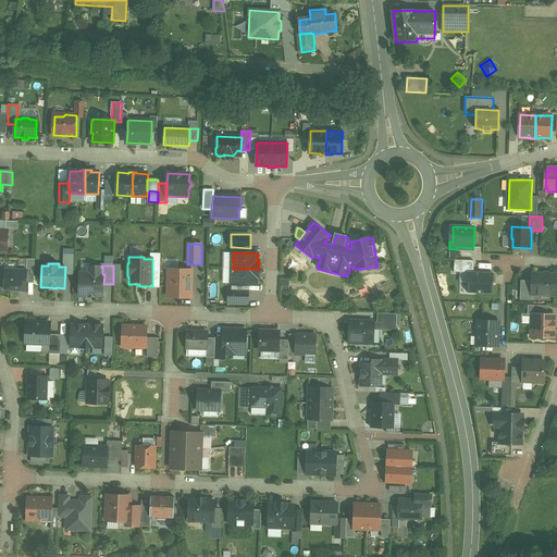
[(79,273),(78,298),(103,299),(103,284),(104,274),(102,274),(102,268),(101,268),(88,267),(88,273),(79,273)]
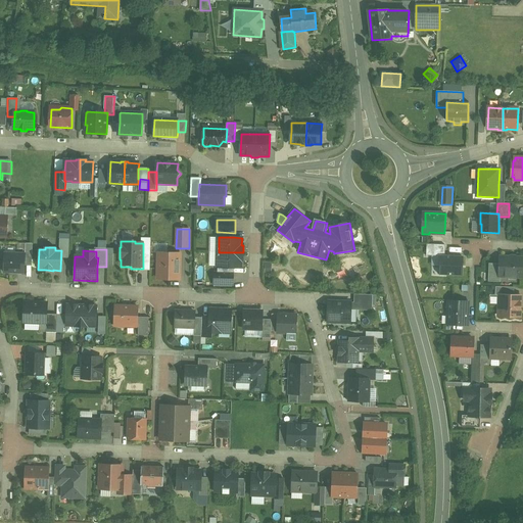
[(243,252),(219,252),(218,268),(234,268),(241,268),(241,260),(243,260),(243,252)]
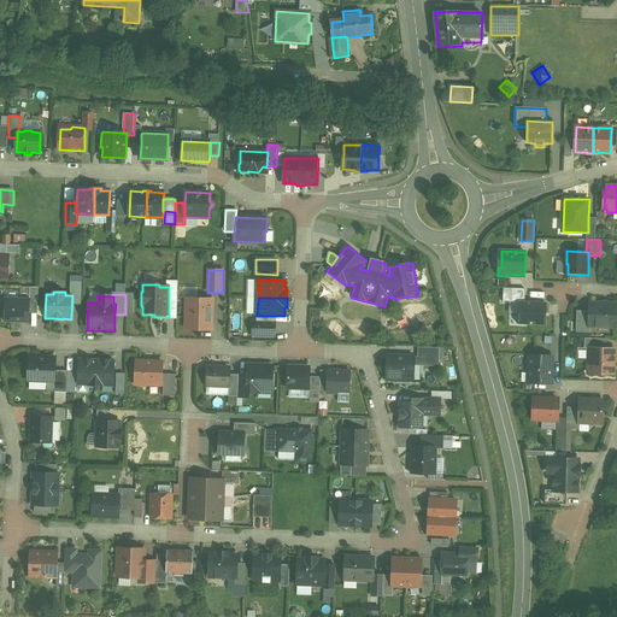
[(177,299),(169,299),(169,317),(166,317),(166,319),(177,319),(177,299)]
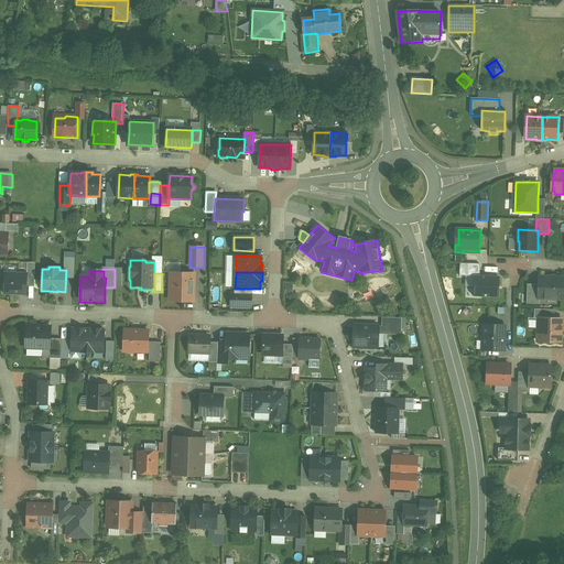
[(195,274),(170,273),(170,303),(194,303),(195,274)]
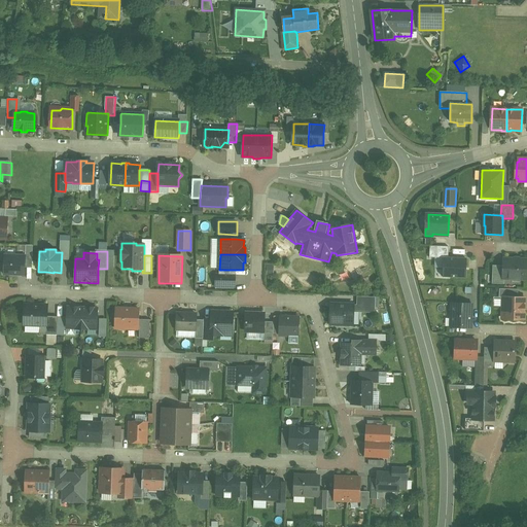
[(26,256),(5,256),(5,265),(3,267),(3,270),(4,273),(4,274),(25,275),(26,256)]
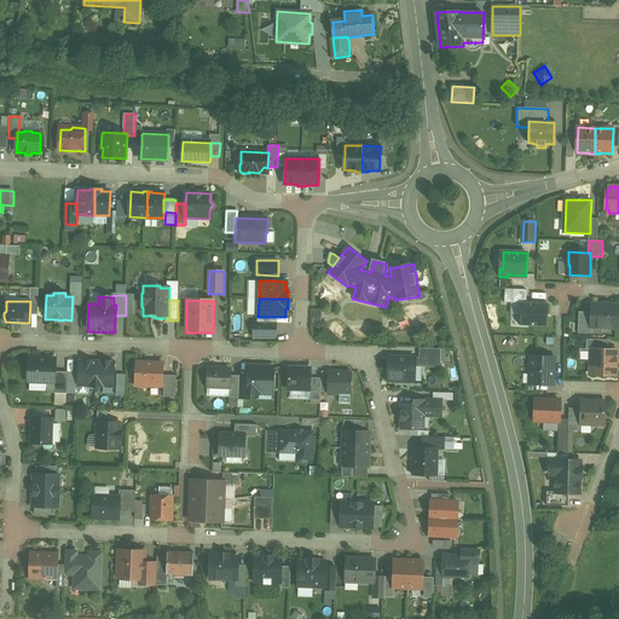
[(522,305),(522,328),(549,329),(550,305),(522,305)]
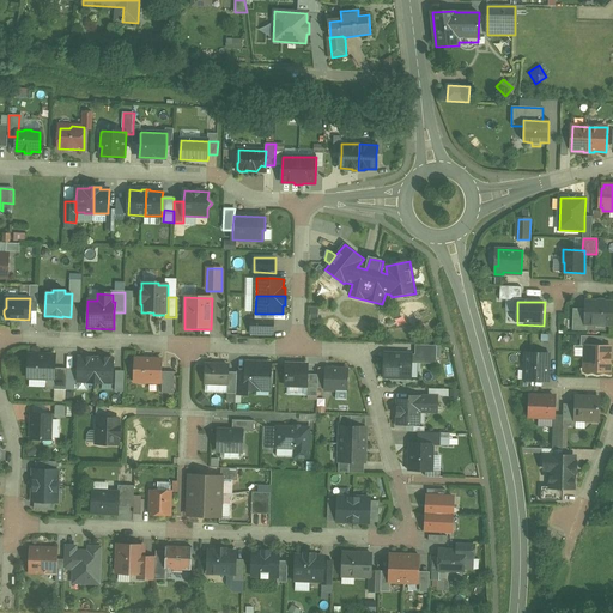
[(612,303),(587,302),(587,309),(587,323),(612,325),(612,303)]
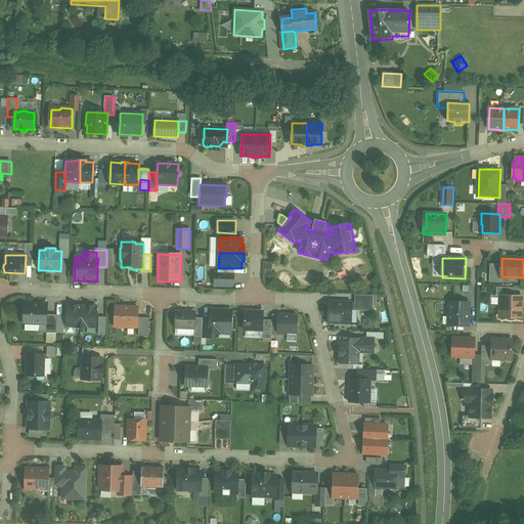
[(501,264),(490,264),(489,282),(501,282),(501,276),(501,264)]
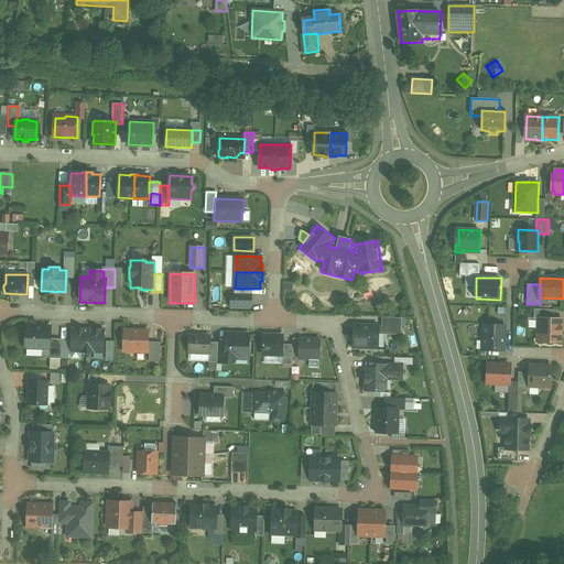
[(236,294),(231,294),(231,307),(251,307),(252,294),(236,294)]
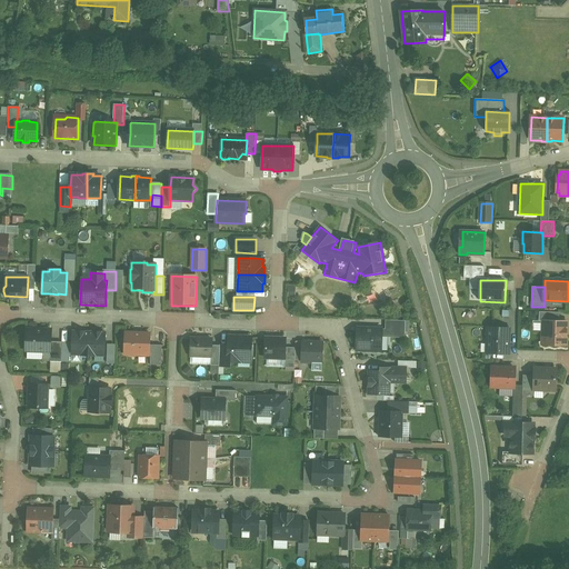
[(559,312),(539,312),(539,321),(545,321),(559,321),(559,312)]
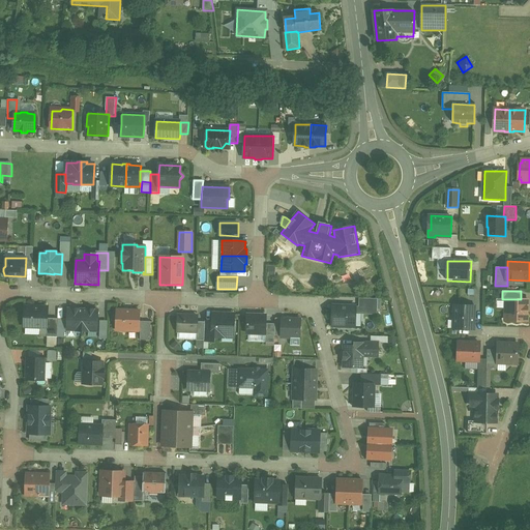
[(359,307),(357,307),(357,315),(378,316),(378,300),(359,299),(359,307)]
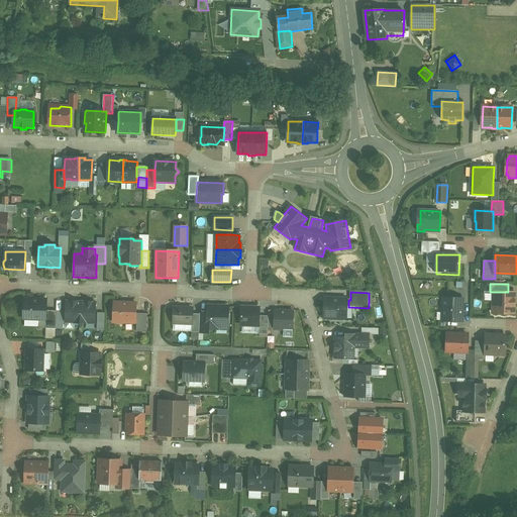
[(508,292),(495,292),(495,301),(493,303),(492,311),(494,313),(514,313),(515,292),(508,292)]
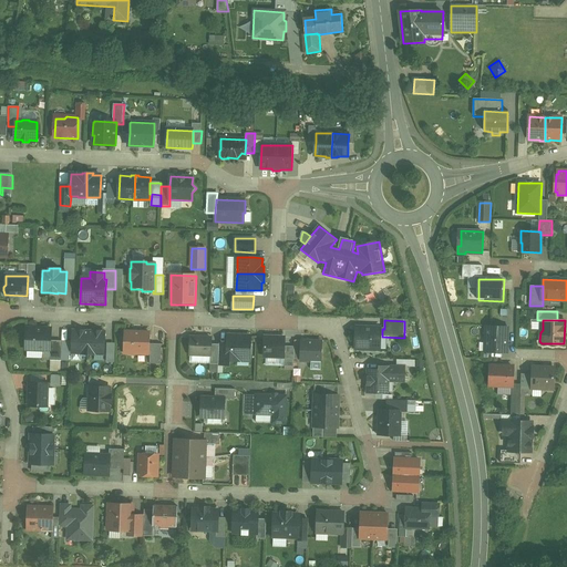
[(357,326),(356,350),(381,350),(382,337),(382,329),(382,327),(357,326)]
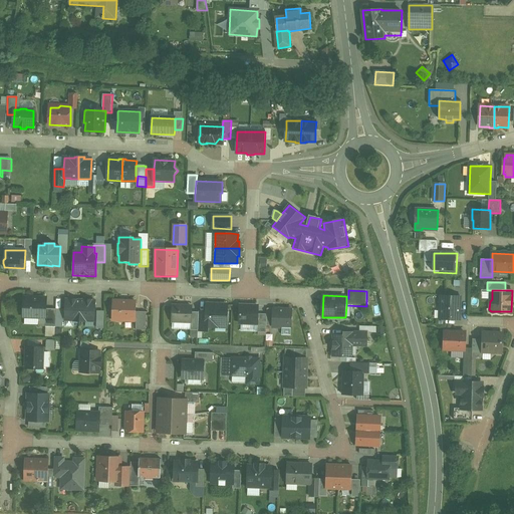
[(460,296),(442,296),(442,303),(440,304),(440,309),(441,310),(441,319),(460,320),(460,296)]
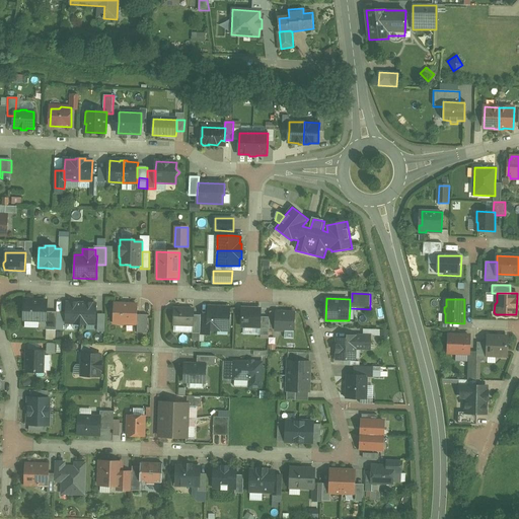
[(47,301),(24,300),(24,319),(40,320),(47,320),(47,311),(47,301)]
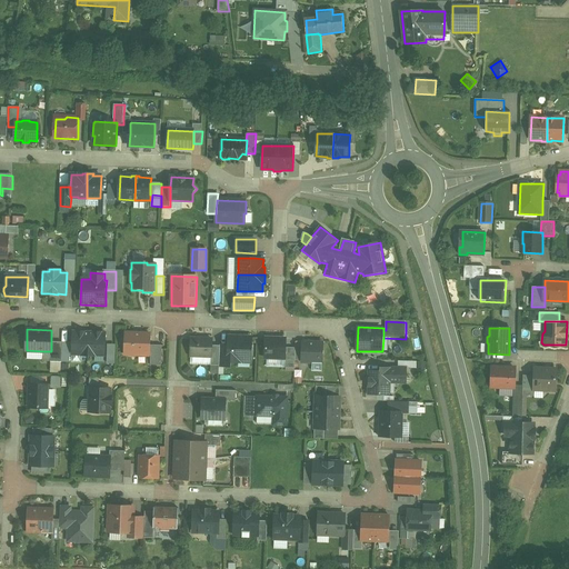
[(85,331),(78,331),(78,332),(73,332),(72,355),(82,355),(82,356),(96,356),(96,355),(106,356),(107,333),(101,333),(101,332),(95,331),(95,332),(85,332),(85,331)]
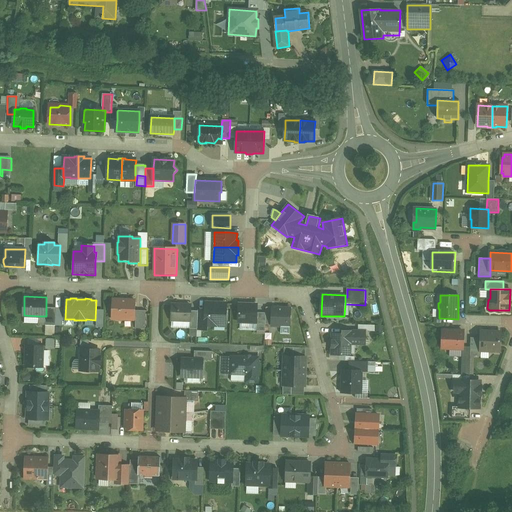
[(135,300),(113,300),(113,318),(115,318),(117,319),(122,320),(124,318),(135,318),(135,310),(135,300)]
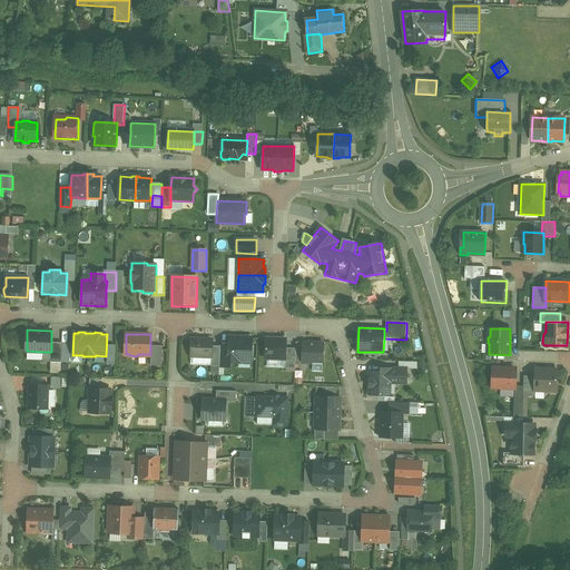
[(252,338),(229,337),(229,346),(229,362),(242,363),(242,360),(252,360),(252,338)]
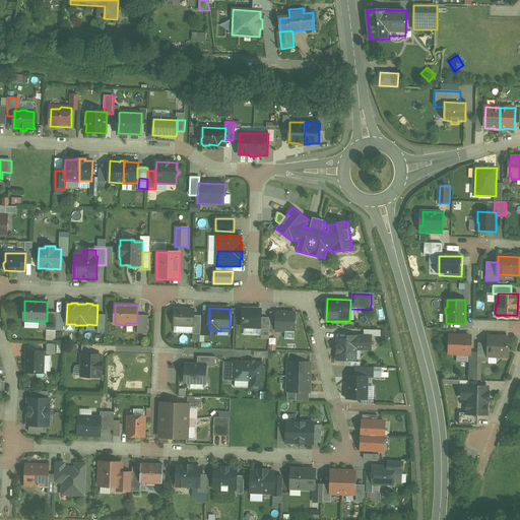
[(261,310),(243,309),(243,327),(261,328),(261,310)]
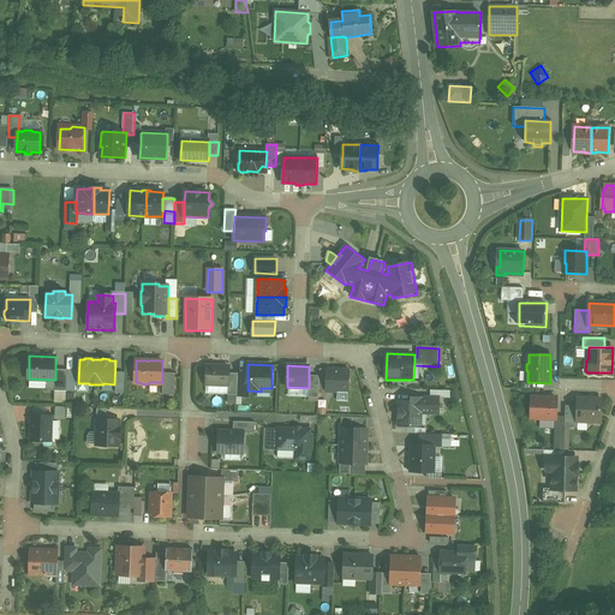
[(230,366),(207,366),(207,384),(228,386),(230,386),(230,374),(230,366)]
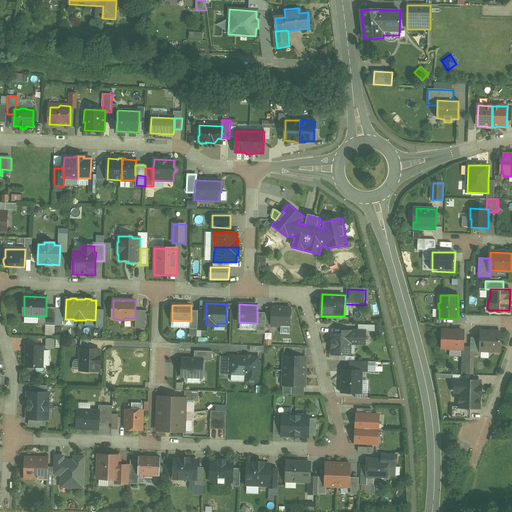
[(56,308),(46,307),(46,316),(39,316),(39,325),(56,326),(56,325),(56,318),(56,309),(56,308)]
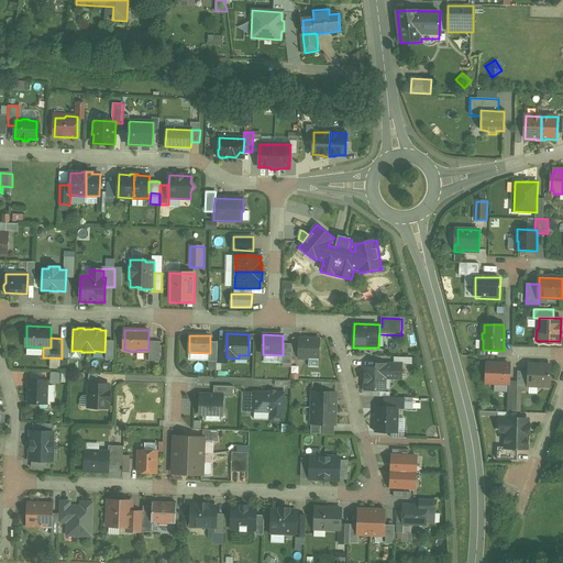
[(320,340),(308,339),(299,338),(299,357),(301,360),(308,360),(309,359),(319,359),(320,340)]
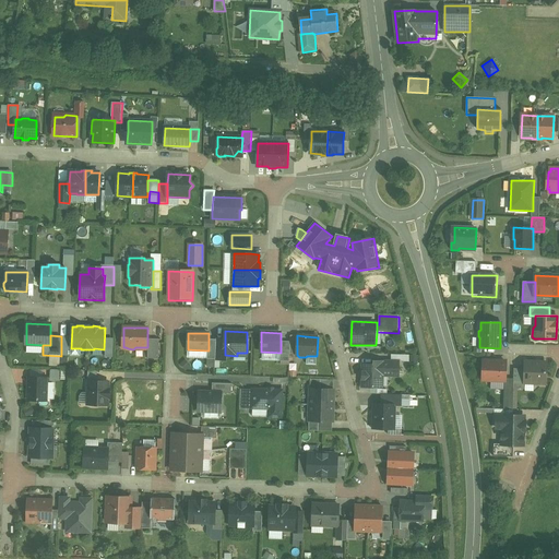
[(159,340),(147,339),(147,347),(149,347),(149,358),(159,359),(159,340)]
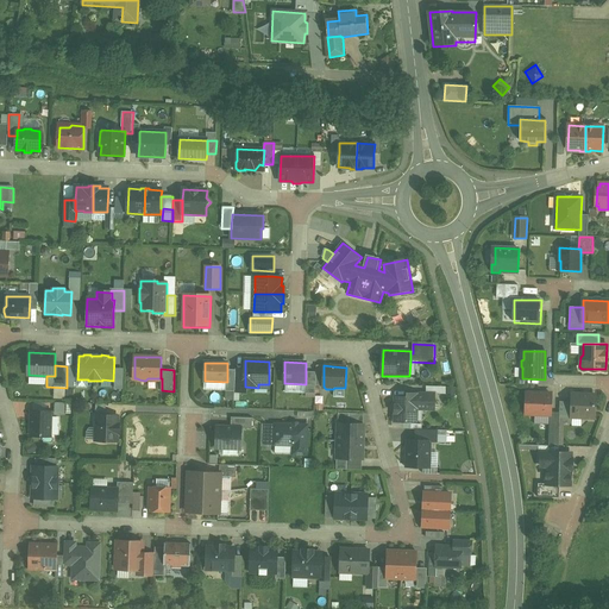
[(236,370),(227,370),(227,382),(226,382),(226,391),(236,391),(236,370)]
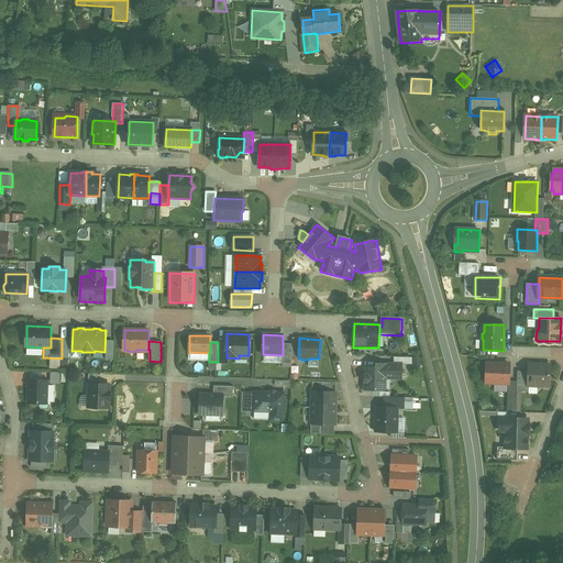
[(227,342),(218,342),(218,362),(227,362),(227,357),(227,342)]
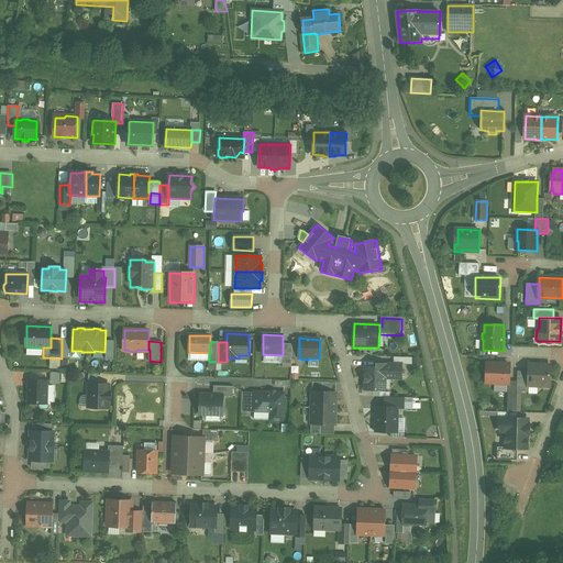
[(509,364),(487,363),(487,383),(509,384),(509,364)]
